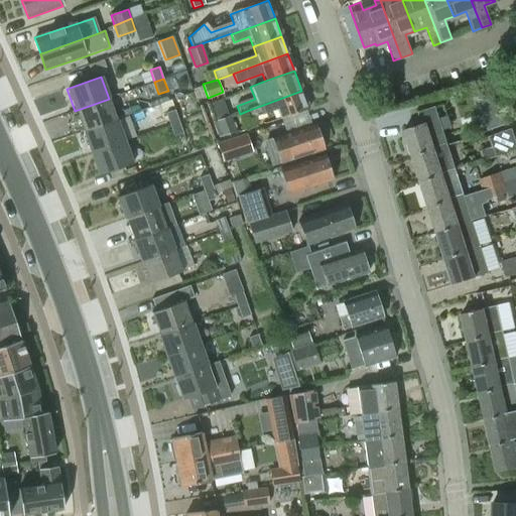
[(301,91),(247,111),(250,119),(275,110),(279,120),(308,110),(301,91)]
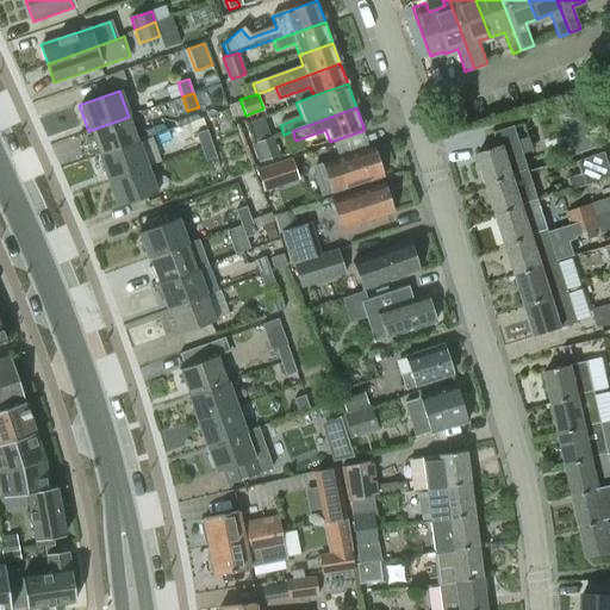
[(88,131),(98,156),(137,142),(129,117),(88,131)]
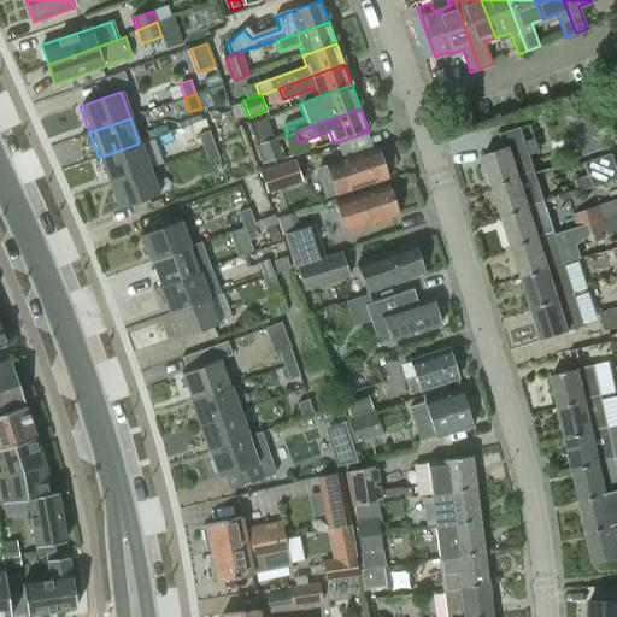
[(517,178),(534,172),(519,128),(500,134),(505,148),(482,156),(492,187),(517,180),(517,178)]
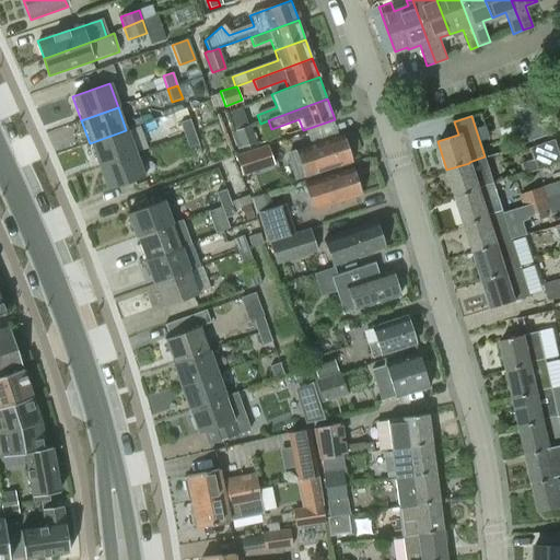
[(540,117),(525,123),(531,141),(547,136),(540,117)]
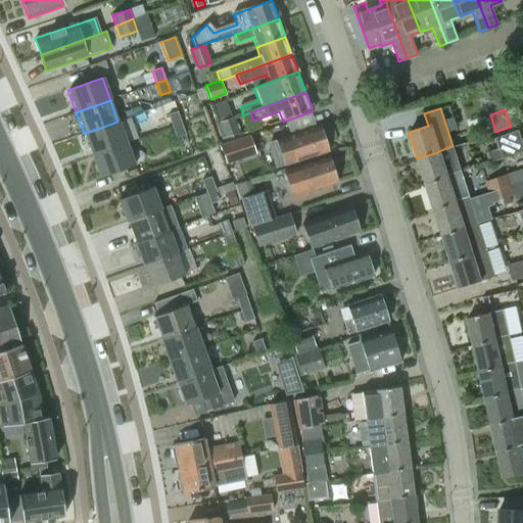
[(173,127),(182,123),(177,111),(168,114),(173,127)]
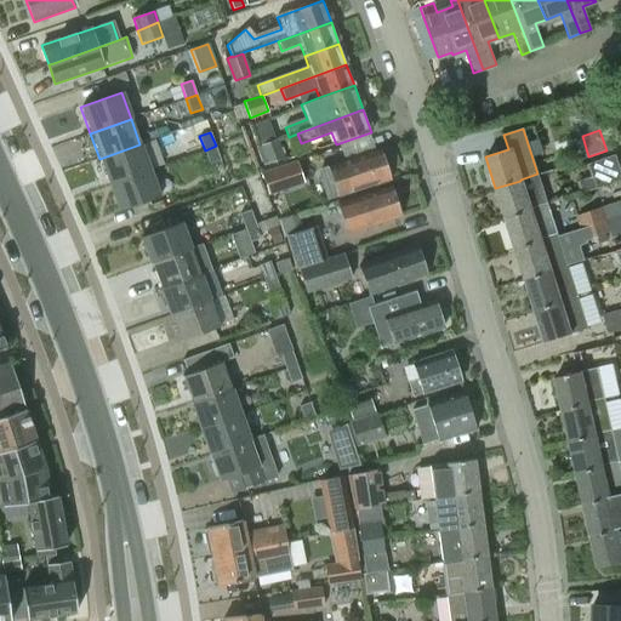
[(263,165),(285,158),(278,138),(256,146),(263,165)]
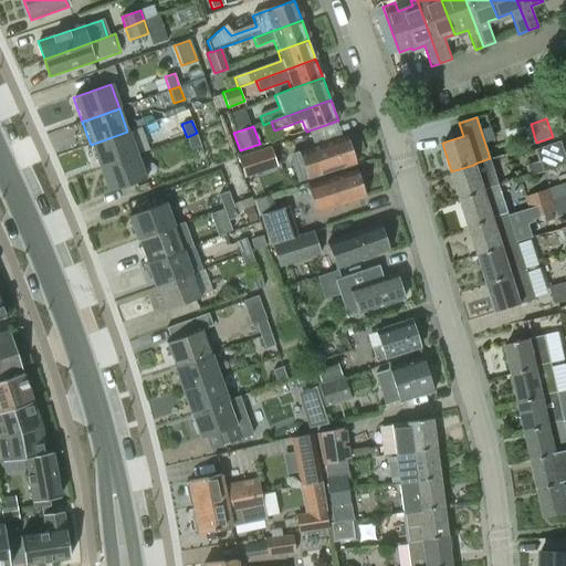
[(91,145),(100,168),(136,155),(127,132),(91,145)]
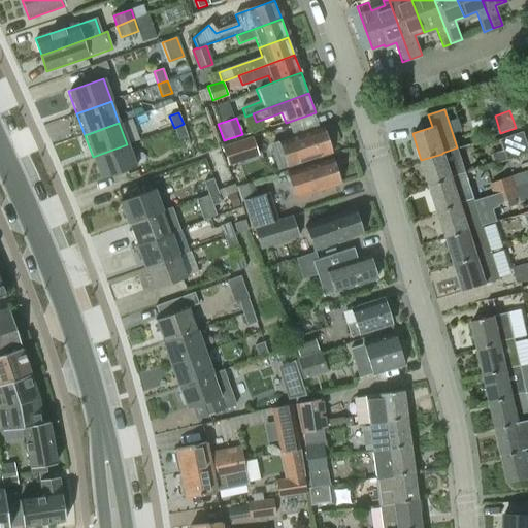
[(184,124),(174,128),(178,139),(188,136),(184,124)]
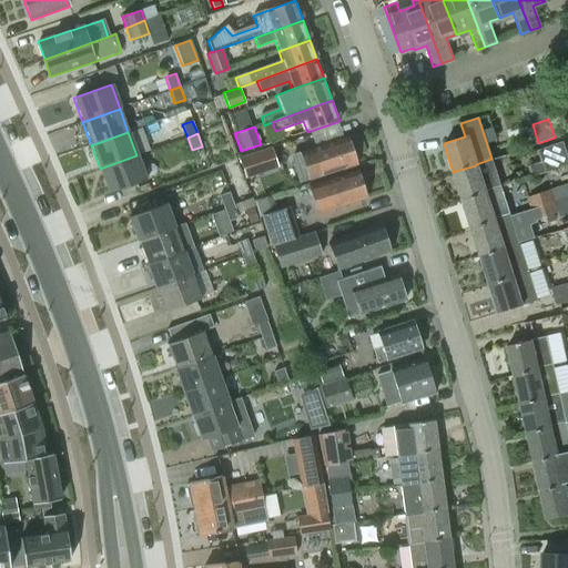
[(347,139),(312,150),(290,156),(298,183),(355,165),(347,139)]
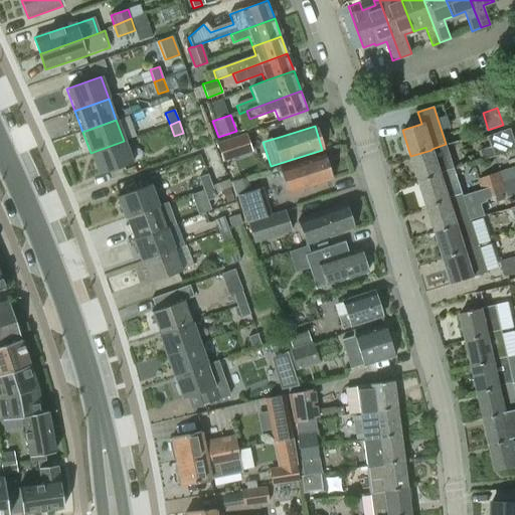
[(514,139),(511,128),(489,136),(496,156),(514,149),(514,139)]
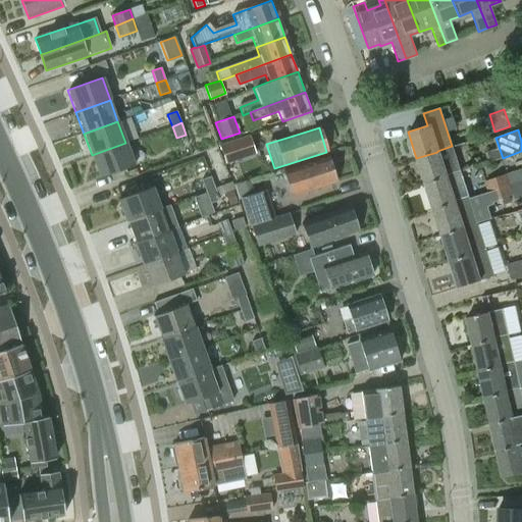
[(255,154),(250,137),(220,146),(226,163),(255,154)]
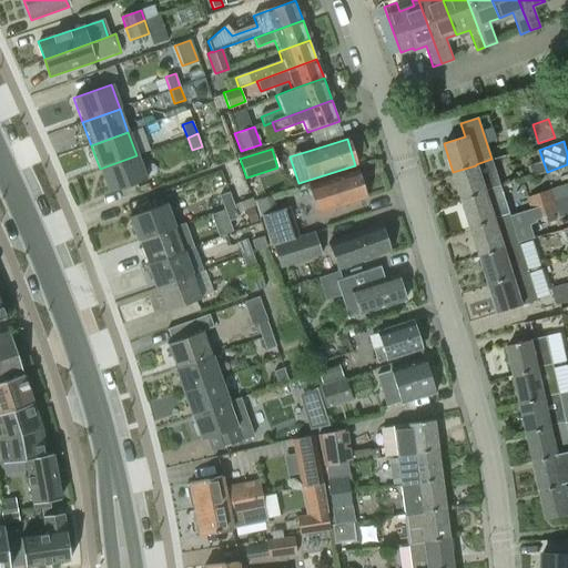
[(145,180),(137,155),(100,169),(109,193),(145,180)]
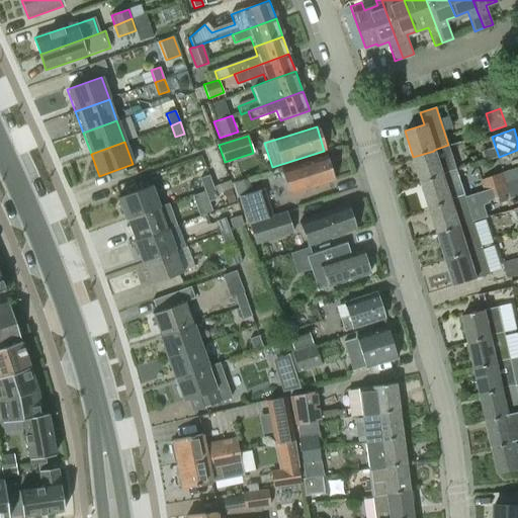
[(413,157),(422,183),(443,176),(442,175),(456,170),(448,145),(434,150),(434,151),(413,157)]
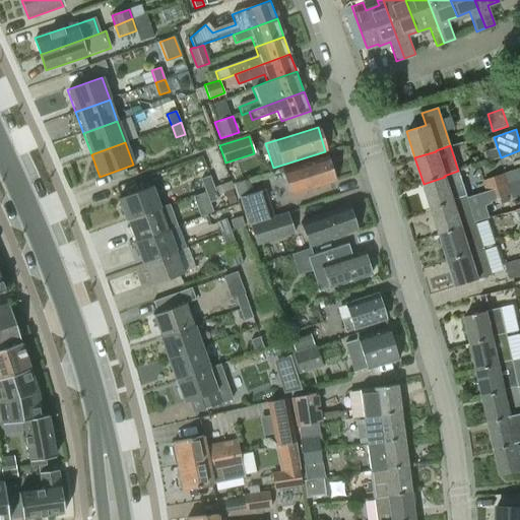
[(330,170),(326,157),(282,172),(290,197),(334,182),(332,178),(334,176),(332,171),(330,170)]
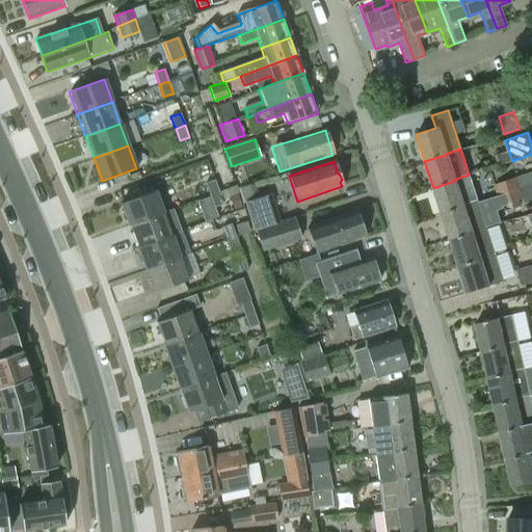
[(531,173),(494,186),(497,196),(531,184),(531,173)]
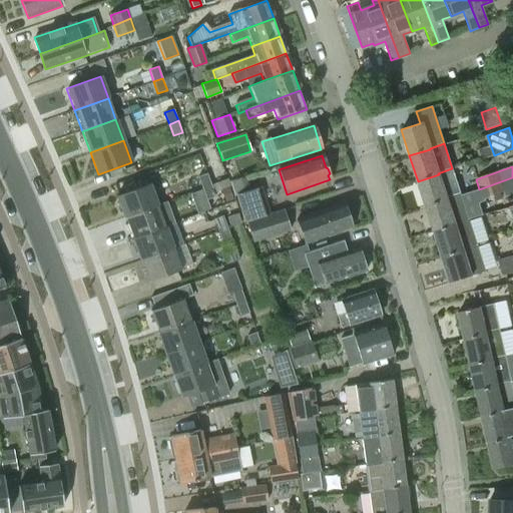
[(418,181),(425,206),(447,199),(447,198),(460,194),(452,168),(438,173),(439,174),(418,181)]
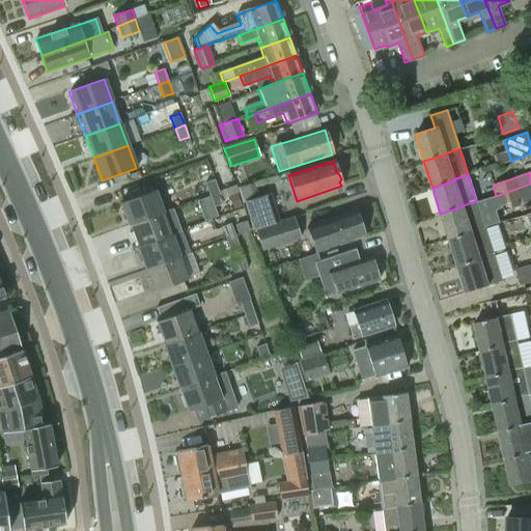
[(210,195),(219,191),(214,179),(204,183),(210,195)]
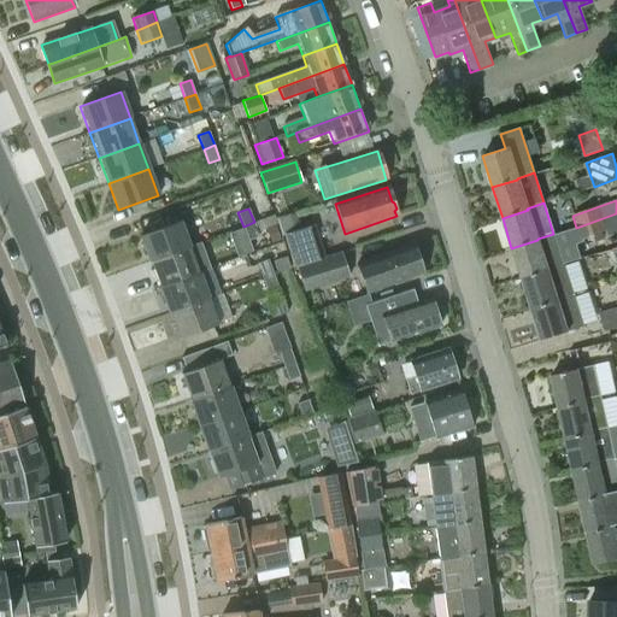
[(306,210),(275,219),(280,236),(283,235),(293,266),(322,258),(306,210)]
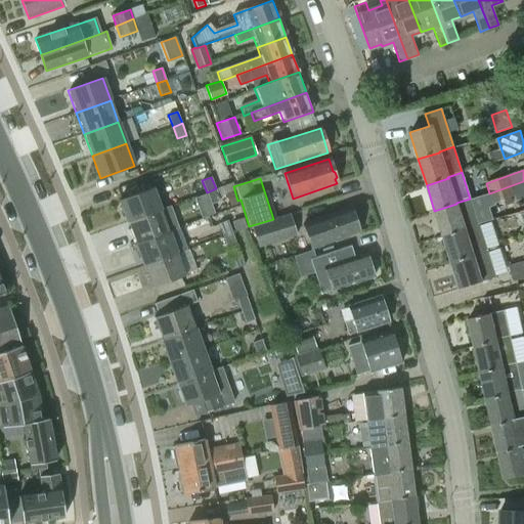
[(523,199),(523,181),(489,193),(492,204),(512,198),(514,203),(523,199)]
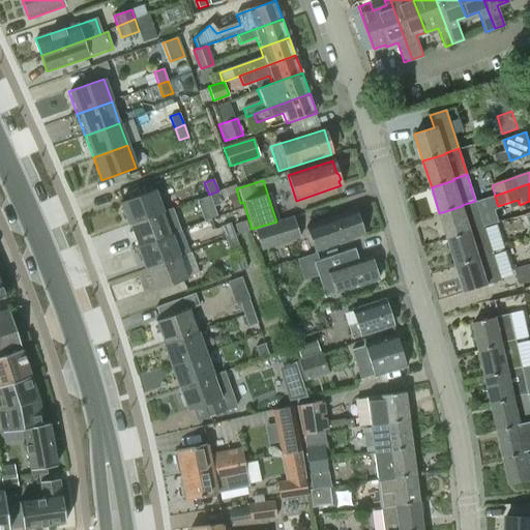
[(120,203),(128,226),(163,213),(154,190),(120,203)]
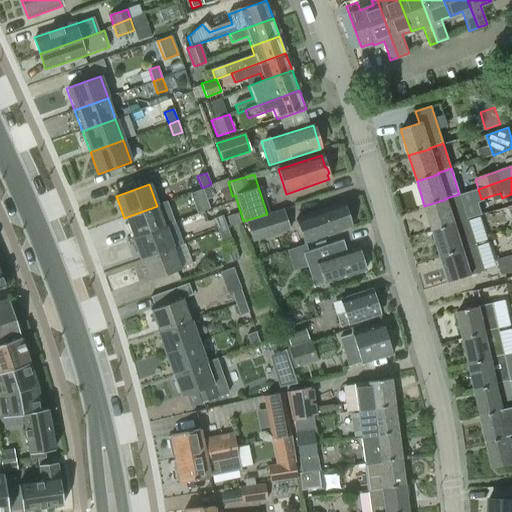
[(211,184),(202,188),(206,199),(215,196),(211,184)]
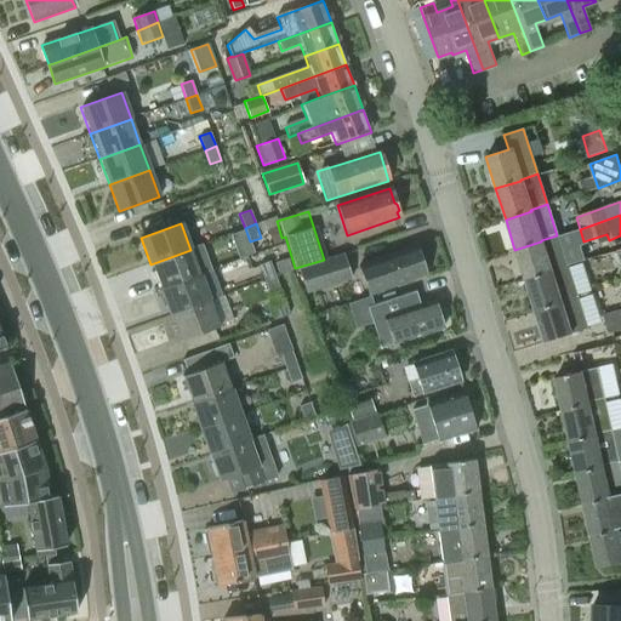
[(514,250),(524,280),(548,273),(551,269),(567,265),(557,235),(541,240),(541,241),(514,250)]
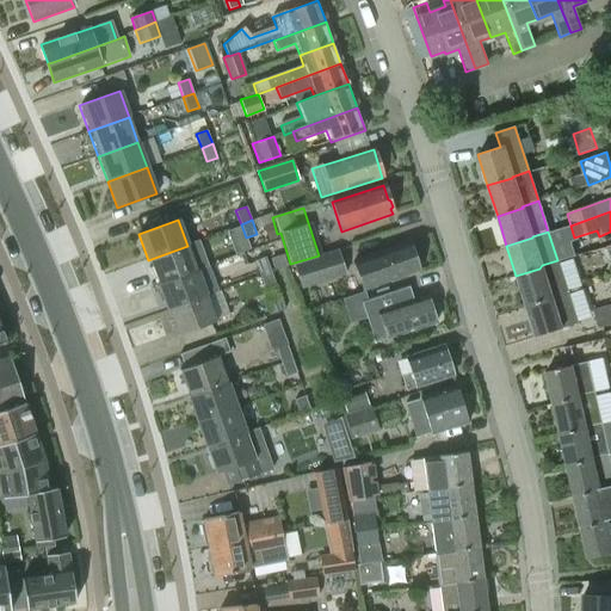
[(187,246),(148,260),(158,285),(197,271),(208,267),(199,241),(187,246)]
